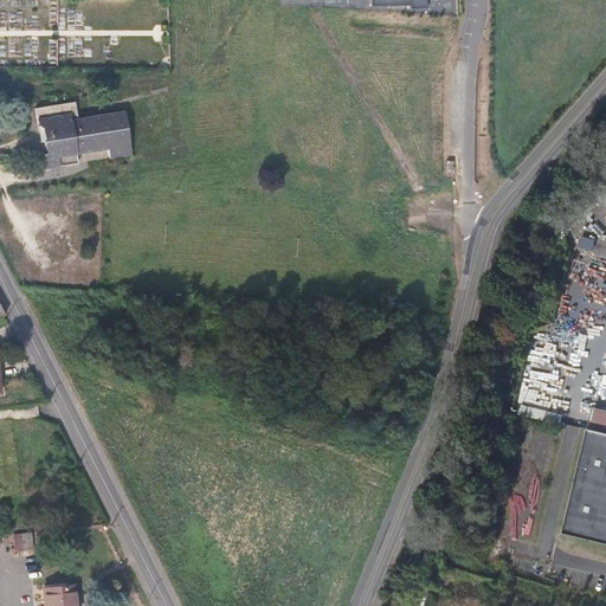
[(76,102),(34,108),(45,171),(79,165),(78,155),(110,149),(111,159),(131,155),(124,114),(79,121),(76,102)]
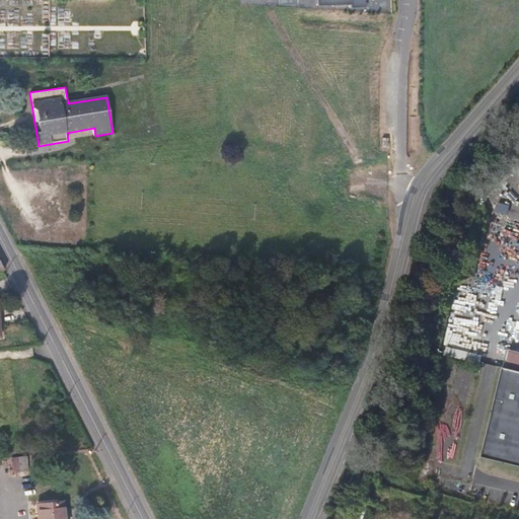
[(468,361),(478,314),(452,308),(443,356),(468,361)]
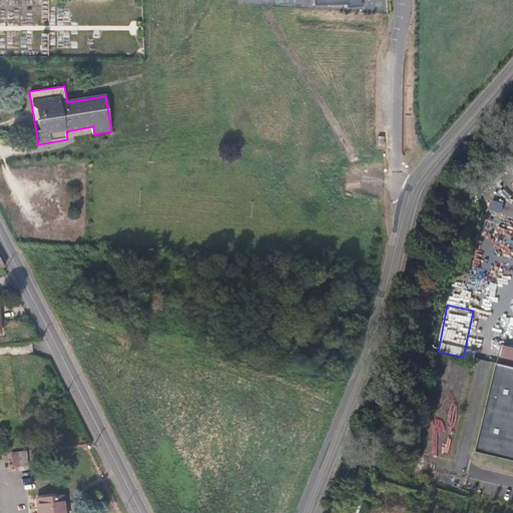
[(0,334),(21,332),(20,318),(0,319),(0,334)]
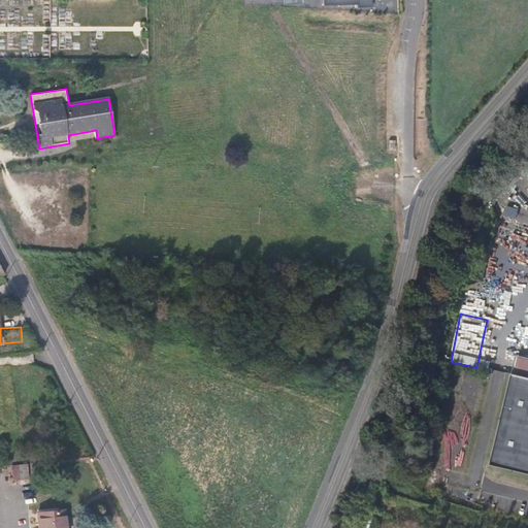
[(527,356),(520,354),(519,358),(516,372),(527,374),(527,356)]
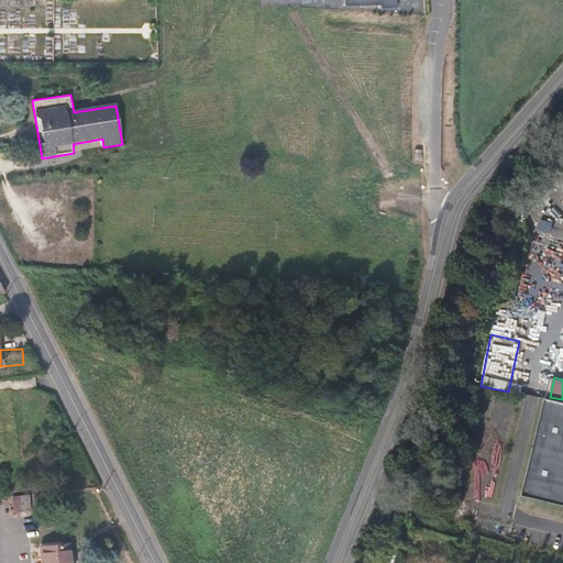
[(562,399),(550,397),(549,401),(527,495),(562,504),(562,399)]
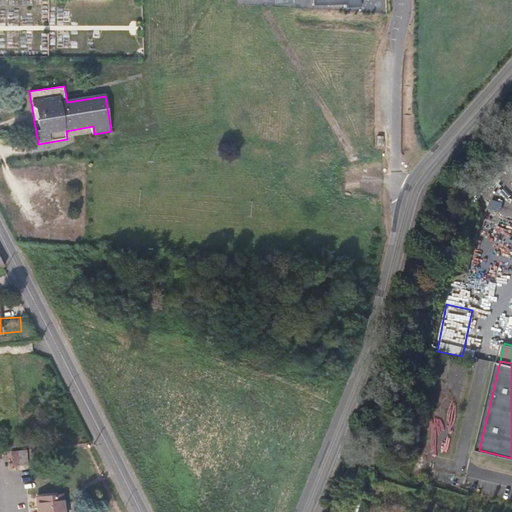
[(62,511),(60,496),(33,499),(34,511),(62,511)]
